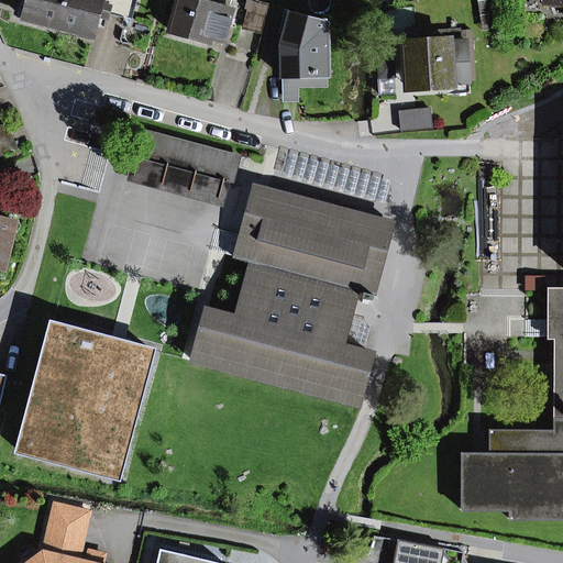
[(28,0),(23,19),(59,29),(66,0),(28,0)]
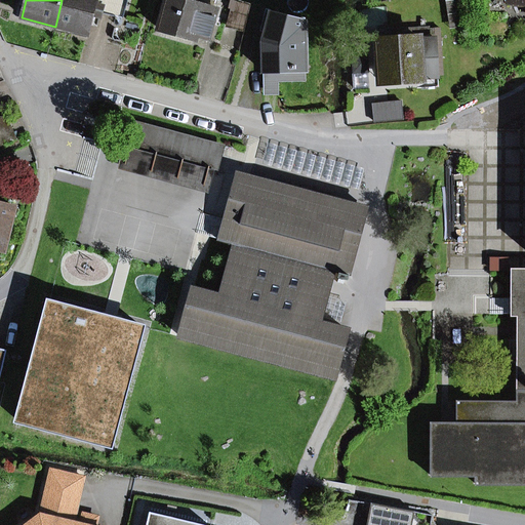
[(62,0),(55,27),(88,35),(93,14),(101,16),(103,8),(119,12),(122,0),(62,0)]
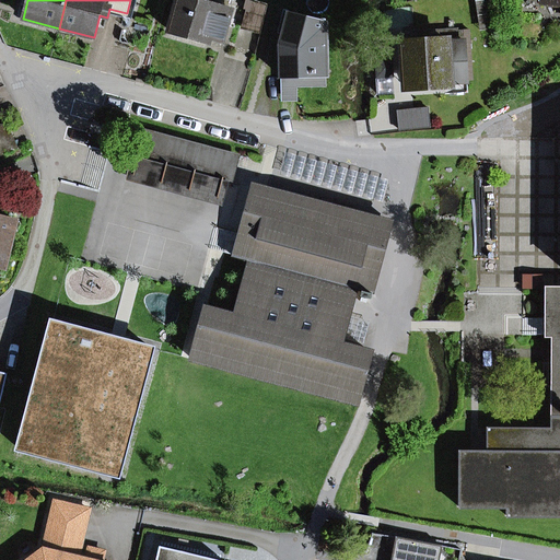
[(208,42),(209,36),(222,41),(231,11),(194,0),(178,0),(170,31),(208,42)]
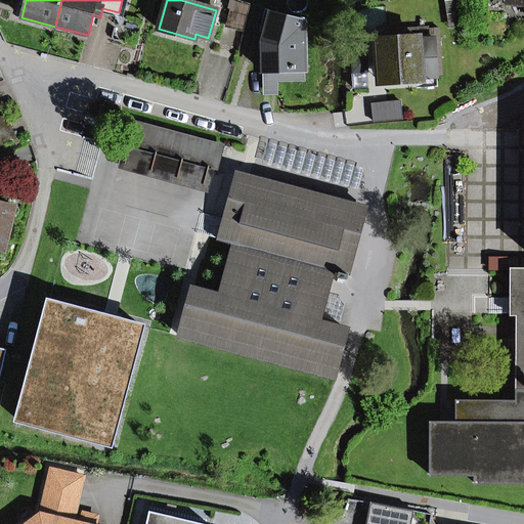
[(226,27),(241,31),(247,7),(232,4),(226,27)]
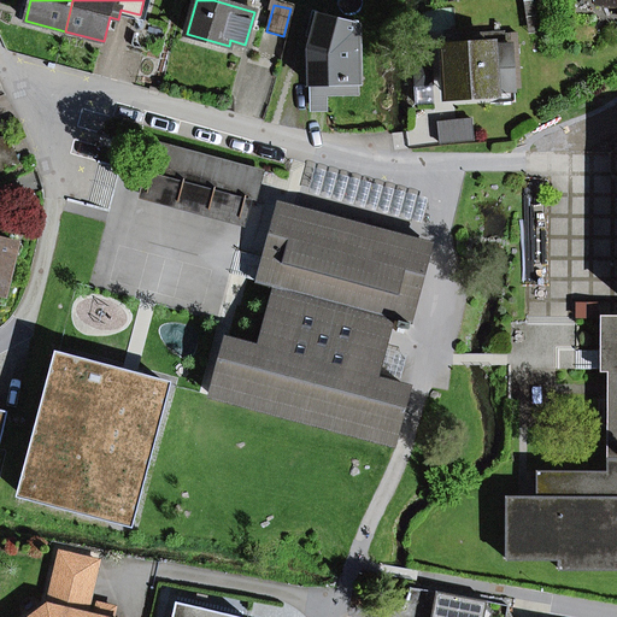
[(306,37),(312,39),(317,16),(318,12),(312,11),(306,37)]
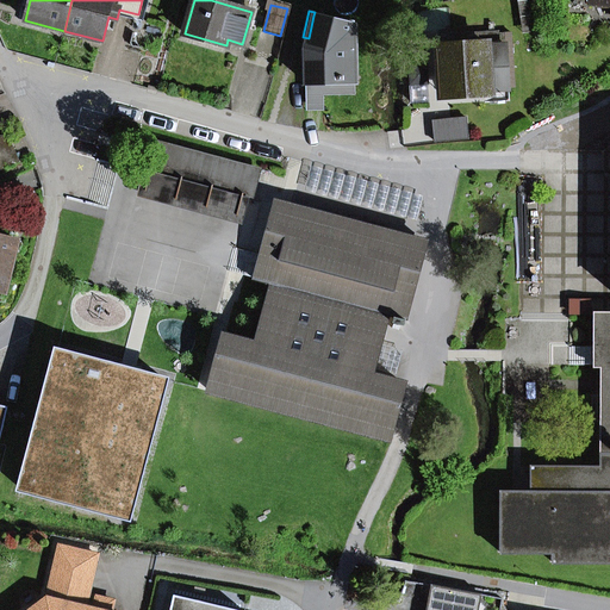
[(355,82),(354,26),(313,16),(309,38),(305,50),(306,83),(323,83),(355,82)]
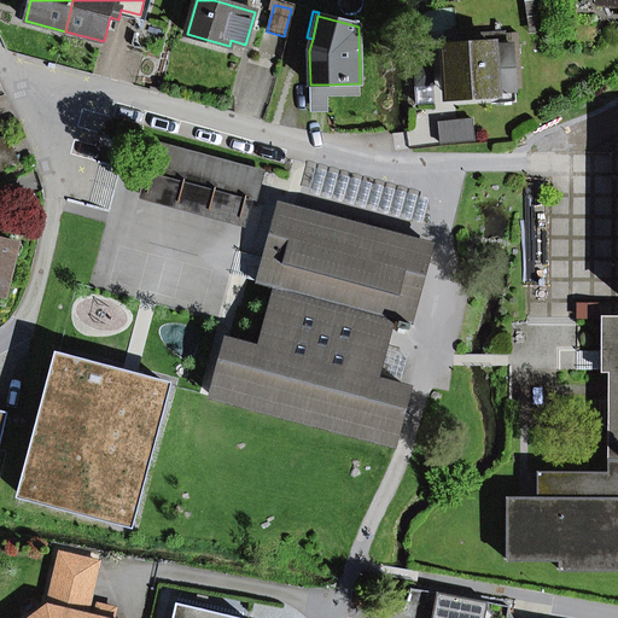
[(453,70),(454,94),(516,91),(513,46),(443,50),(444,71),(453,70)]
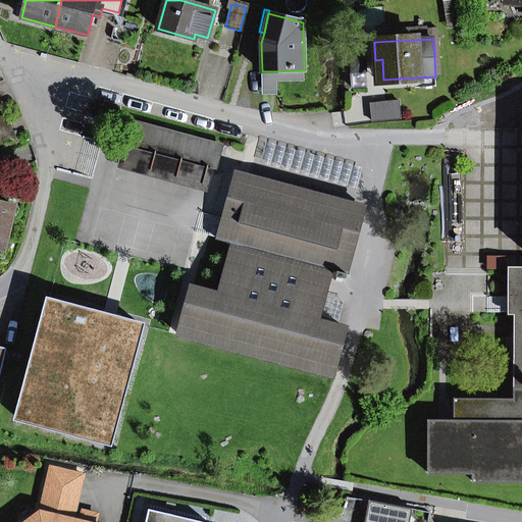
[(277,82),(304,82),(304,70),(276,71),(277,82)]
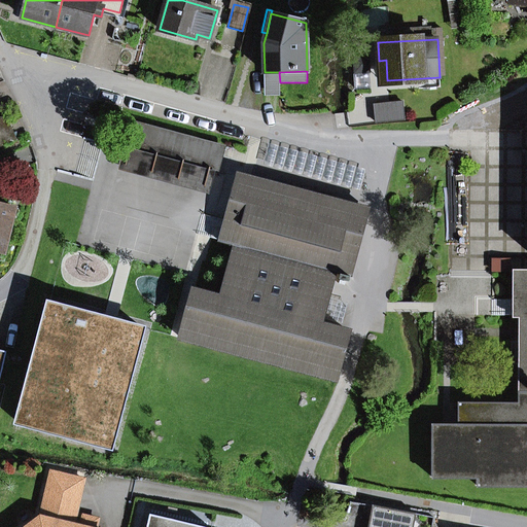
[(265,96),(280,96),(280,82),(279,72),(265,72),(265,96)]
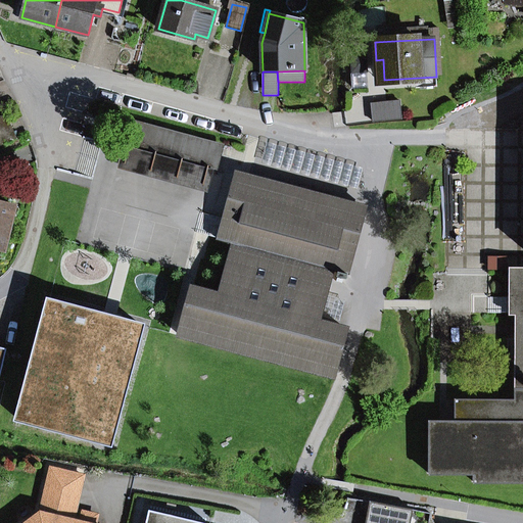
[(402,120),(400,101),(371,103),(373,123),(402,120)]
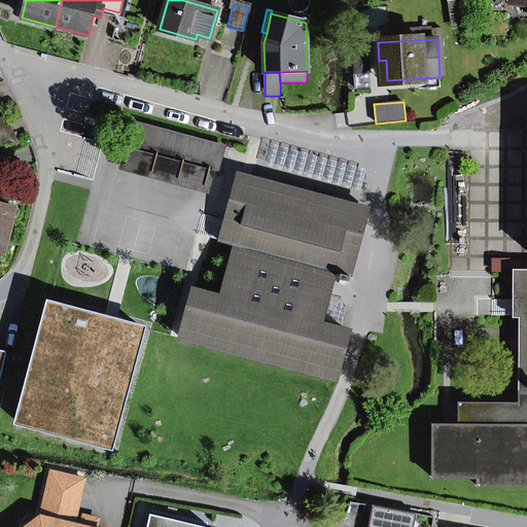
[(215,173),(219,174),(226,146),(128,119),(119,148),(125,149),(118,169),(210,194),(215,173)]
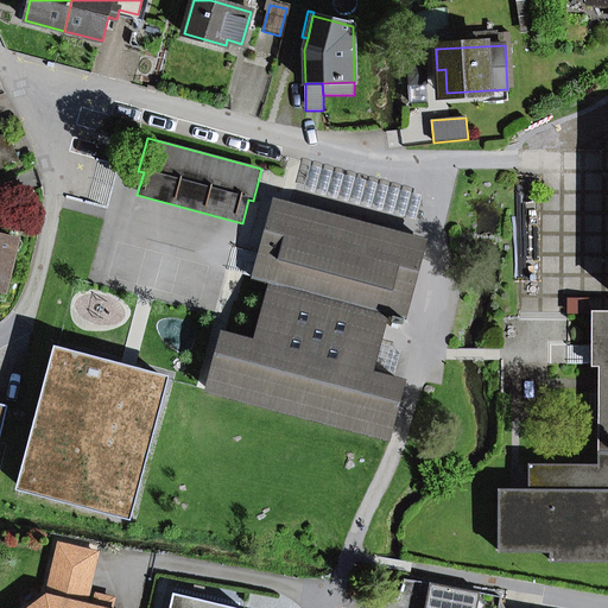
[(428,223),(434,200),(310,166),(304,190),(428,223)]
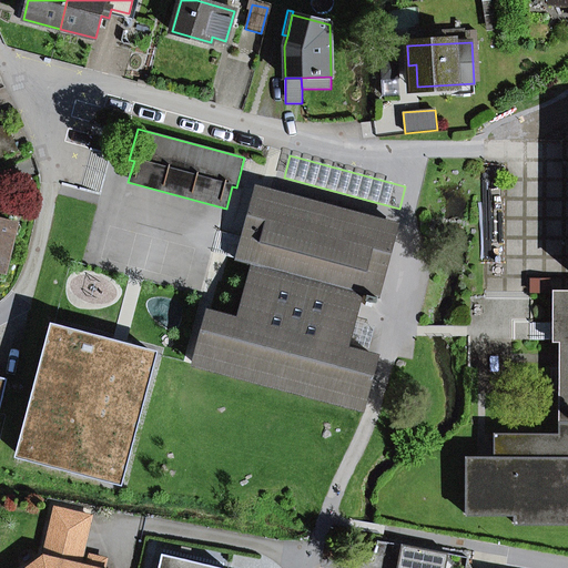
[(396,226),(257,189),(241,250),(237,261),(253,265),(253,267),(237,322),(209,314),(195,365),(362,409),(375,361),(344,352),(346,344),(352,321),(359,292),(367,294),(365,302),(375,304),(396,226)]
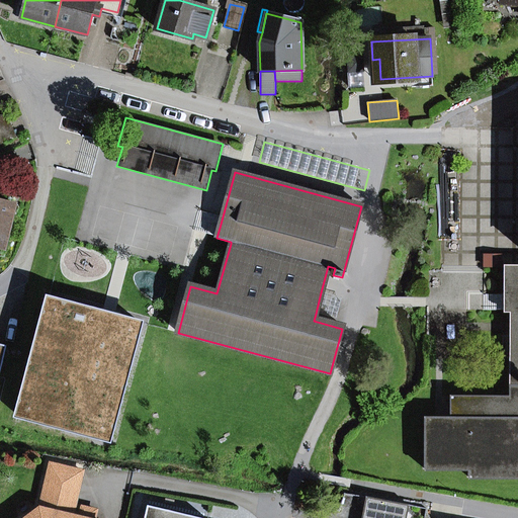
[(0,241),(4,242),(13,204),(0,201),(0,241)]
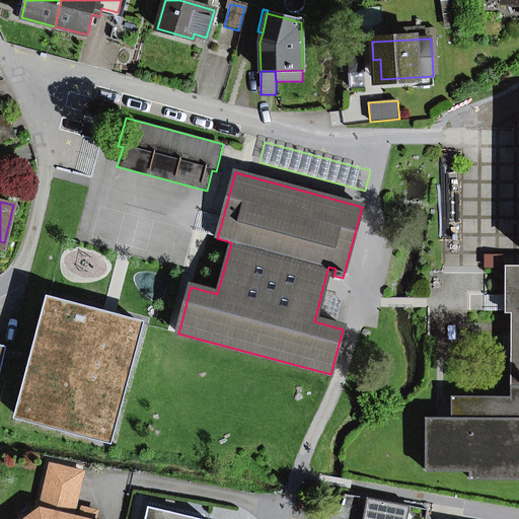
[(518,268),(505,268),(505,296),(510,296),(510,314),(510,397),(451,396),(451,419),(426,419),(426,469),(469,469),(469,477),(518,477),(518,268)]
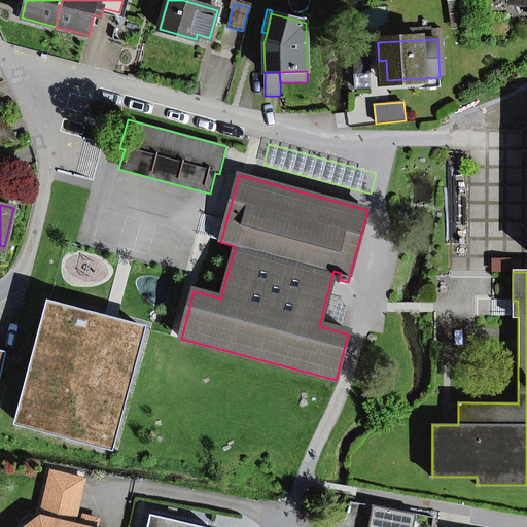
[(321,319),(342,324),(348,303),(326,297),(321,319)]
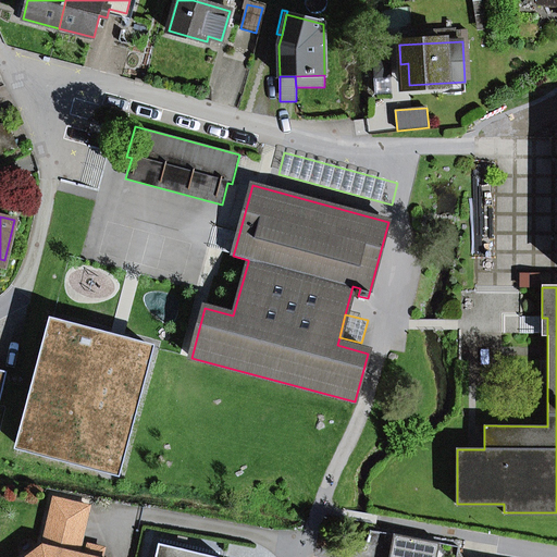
[(52,321),(19,447),(118,473),(151,347),(126,341),(123,355),(107,350),(110,336),(52,321)]
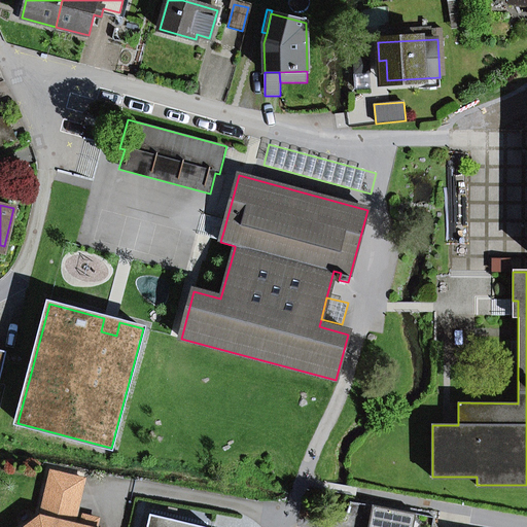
[(73,525),(84,480),(51,472),(41,518),(28,526),(80,526),(73,525)]
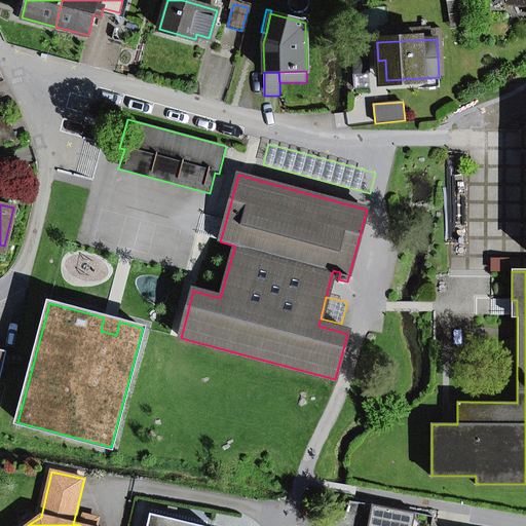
[(413,525),(416,514),(373,504),(370,520),(382,522),(381,525),(413,525)]
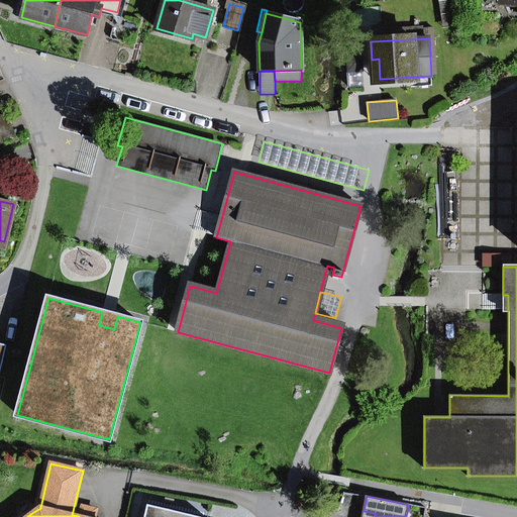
[(79,516),(95,516),(98,509),(82,505),(79,516)]
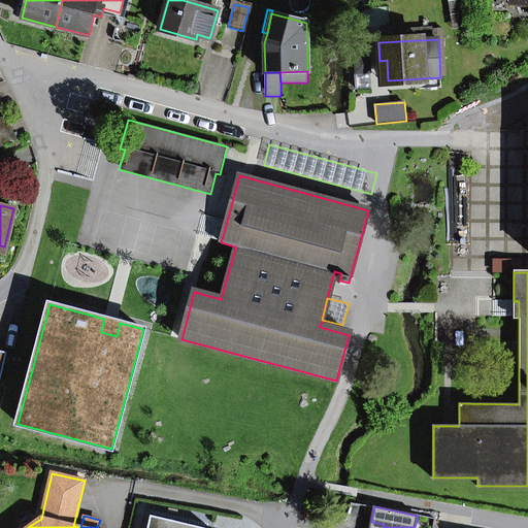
[(202,527),(151,516),(147,527),(202,527)]
